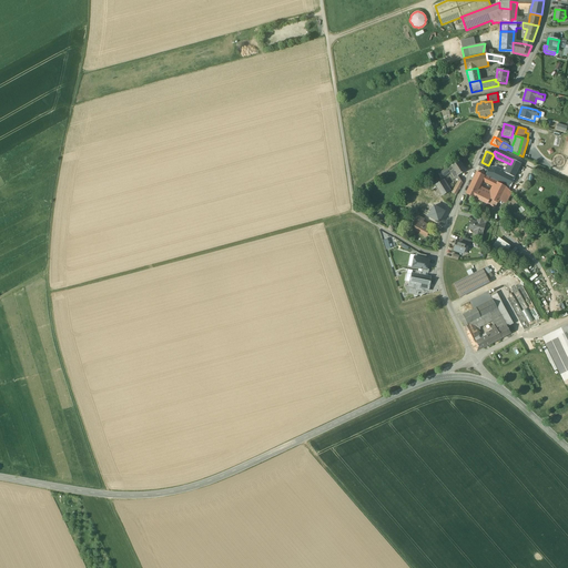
[(506,173),(514,176),(520,163),(513,160),(510,164),(506,173)]
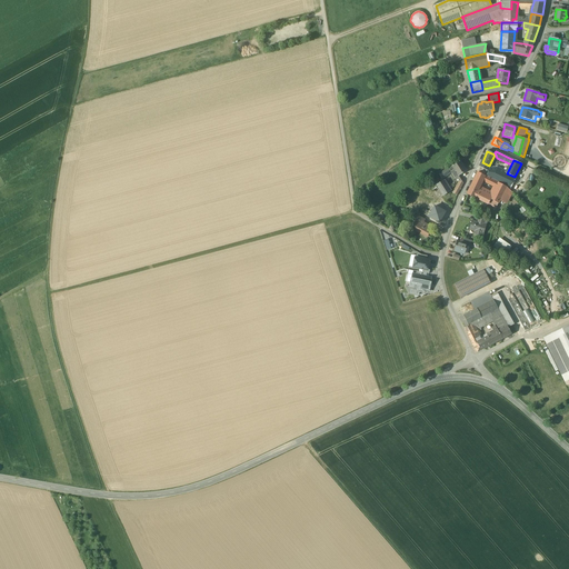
[(466,171),(460,161),(451,167),(458,176),(458,177),(466,171)]
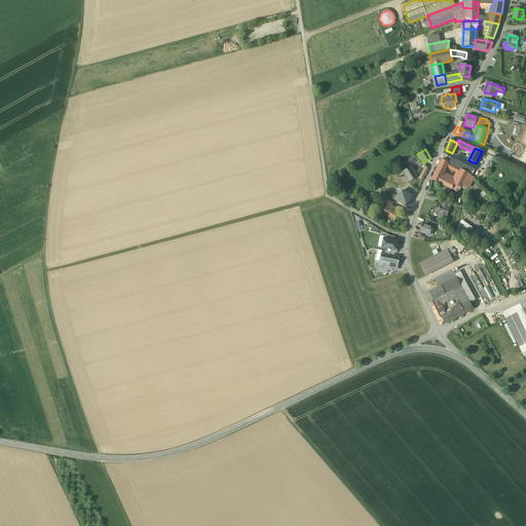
[(417,154),(417,153),(406,161),(408,164),(416,159),(420,165),(423,162),(417,154)]
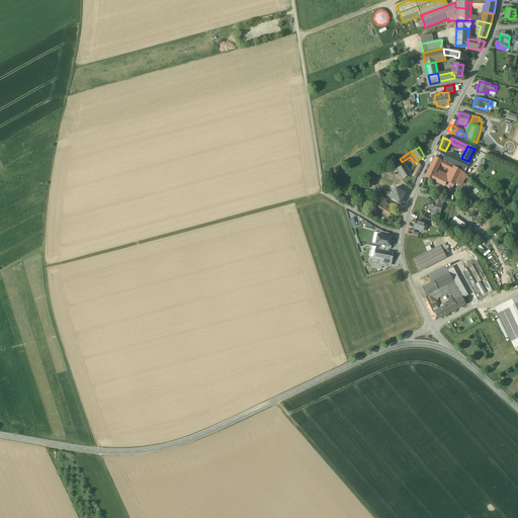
[(454,167),(435,157),(433,160),(439,164),(439,165),(440,164),(452,170),(454,167)]
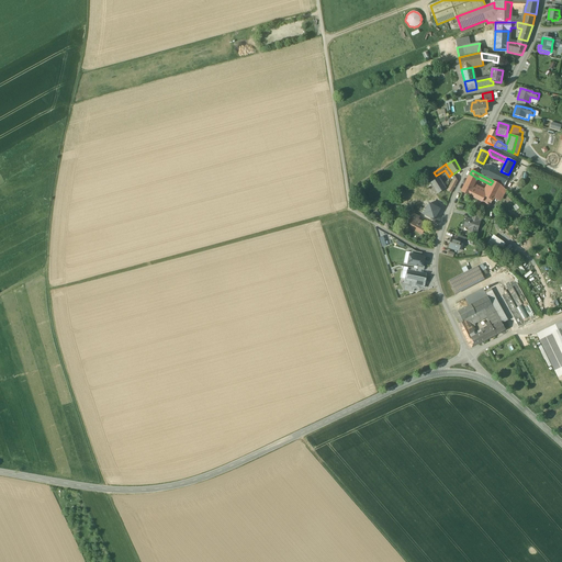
[(445,189),(438,178),(431,182),(438,193),(445,189)]
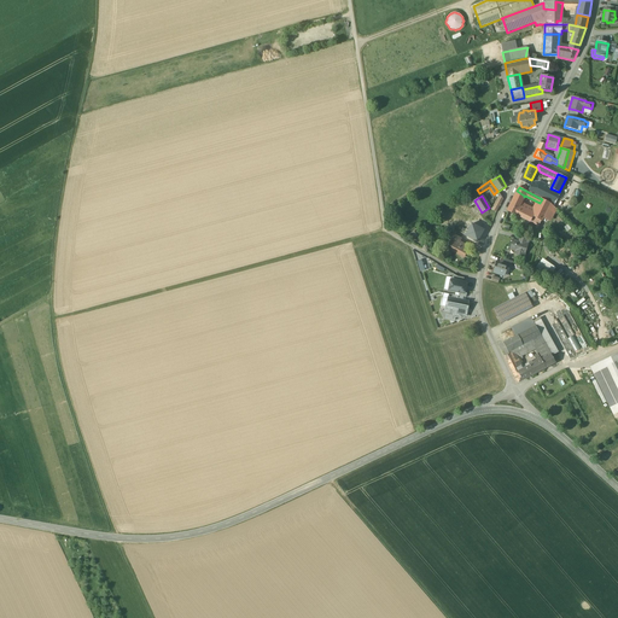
[(500,196),(493,209),(496,211),(497,210),(503,198),(500,196)]
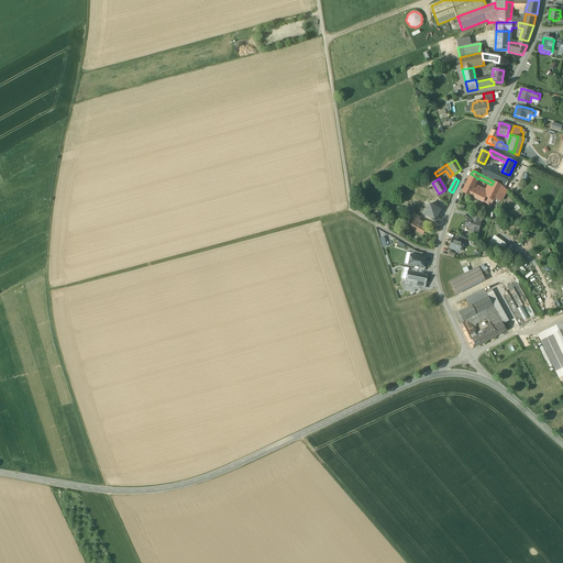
[(476,183),(468,179),(462,191),(470,196),(473,190),(476,183)]
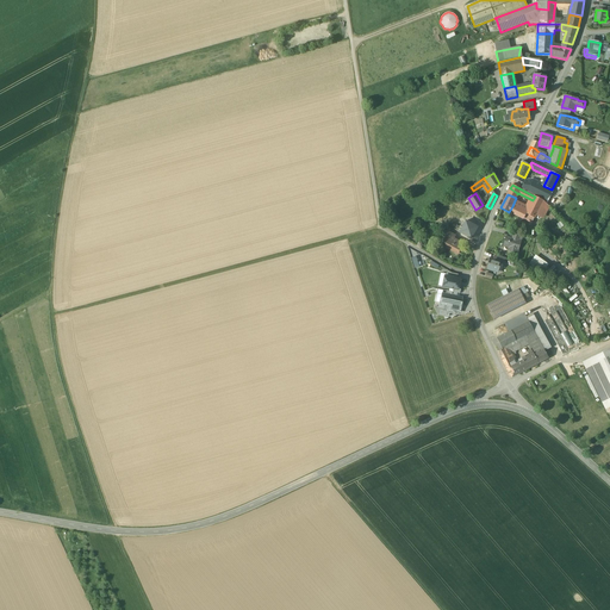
[(533,200),(527,212),(527,213),(534,217),(535,217),(543,200),(537,198),(535,197),(533,200)]
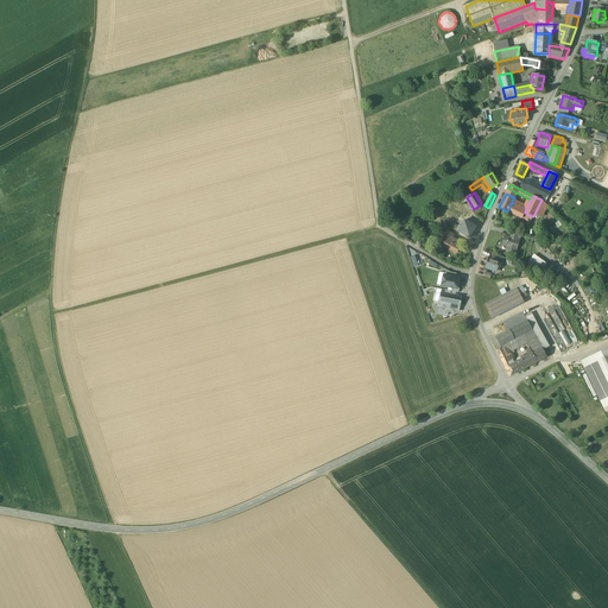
[(525,211),(513,207),(512,208),(511,207),(508,211),(521,217),(530,222),(532,216),(525,213),(525,211)]
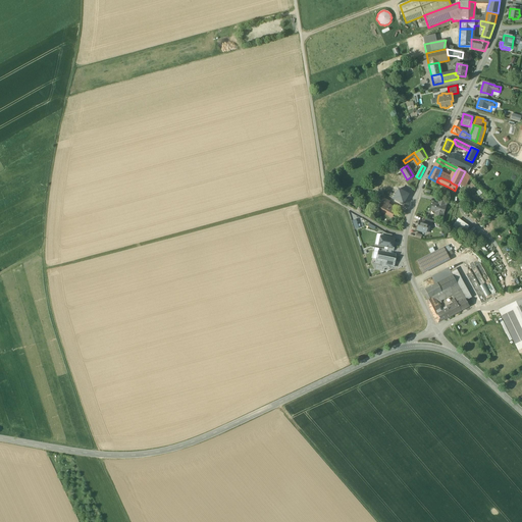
[(408,195),(399,190),(394,199),(404,204),(408,195)]
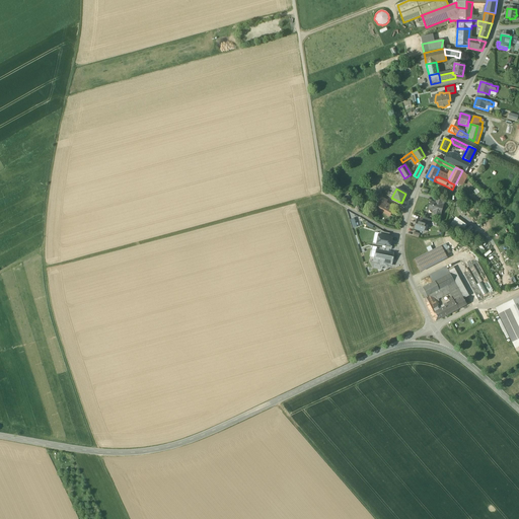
[(443,205),(430,201),(428,209),(434,211),(434,214),(440,216),(443,205)]
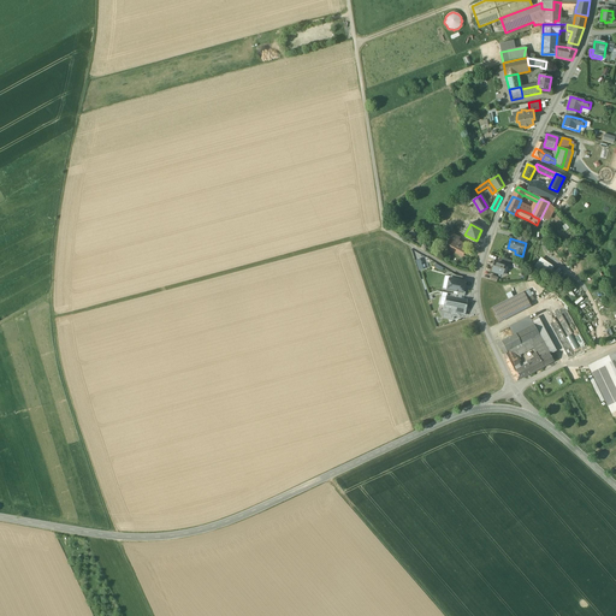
[(457,242),(454,240),(449,249),(460,255),(462,250),(465,252),(467,247),(457,242)]
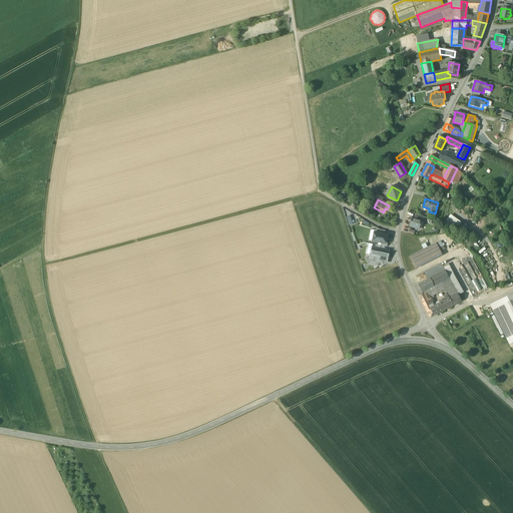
[(448,214),(444,222),(455,229),(460,221),(448,214)]
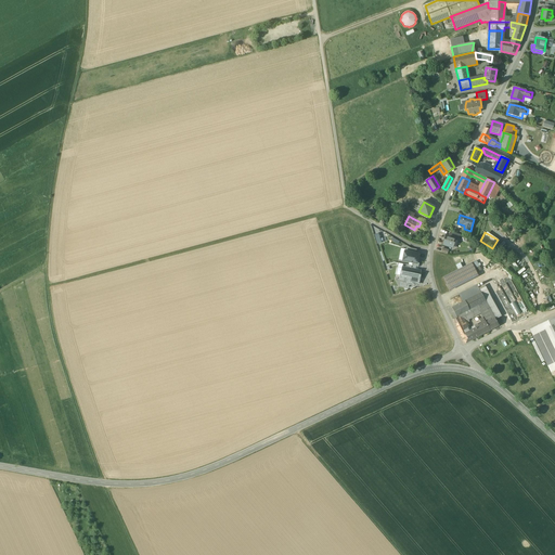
[(456,237),(450,235),(449,236),(447,235),(443,245),(452,247),(455,239),(456,237)]
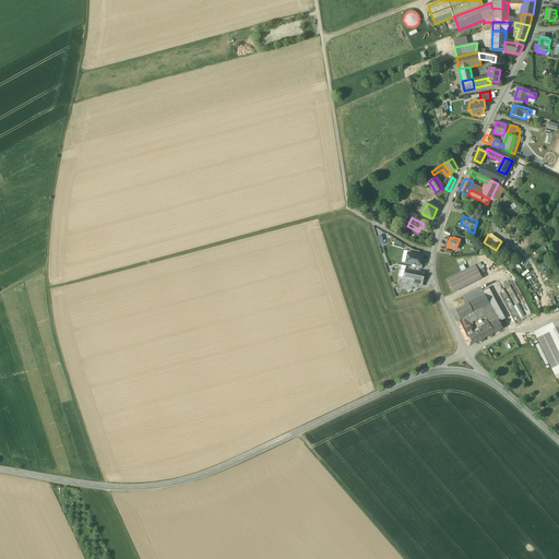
[(420,265),(421,256),(419,256),(407,253),(405,263),(413,264),(420,265)]
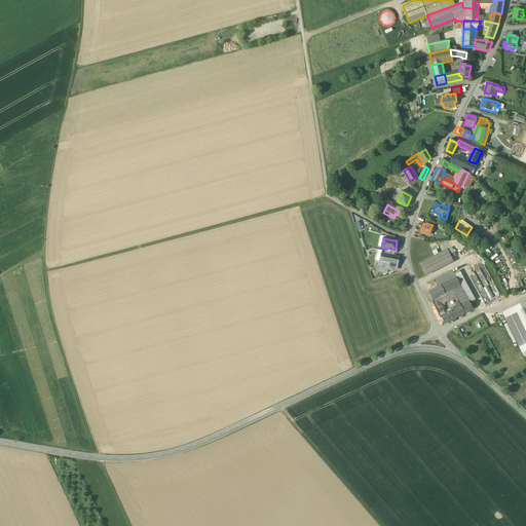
[(447,250),(420,264),(425,274),(453,260),(447,250)]
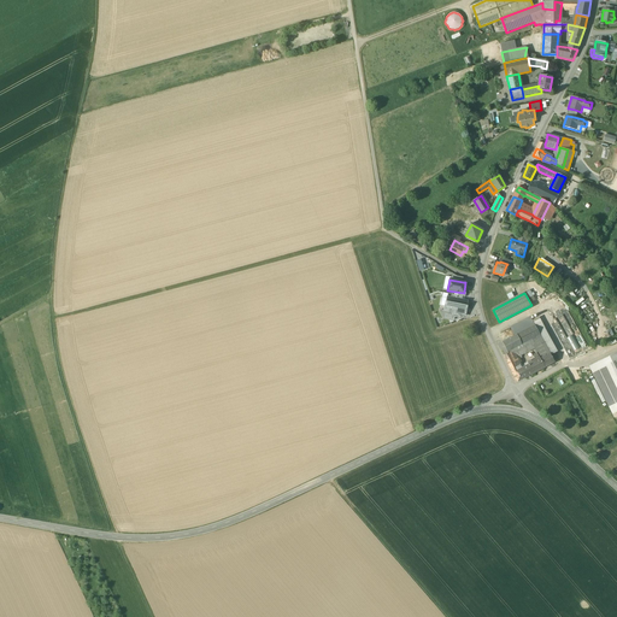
[(459,316),(465,317),(469,300),(462,299),(452,298),(447,297),(444,312),(446,313),(445,318),(454,319),(454,317),(459,318),(459,316)]
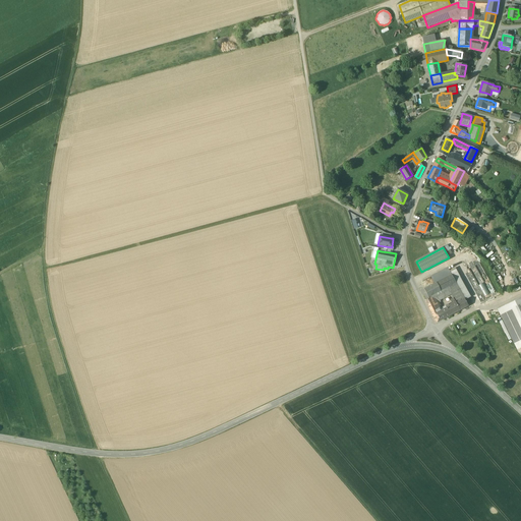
[(450,271),(448,268),(430,277),(435,284),(437,283),(448,277),(452,275),(450,271)]
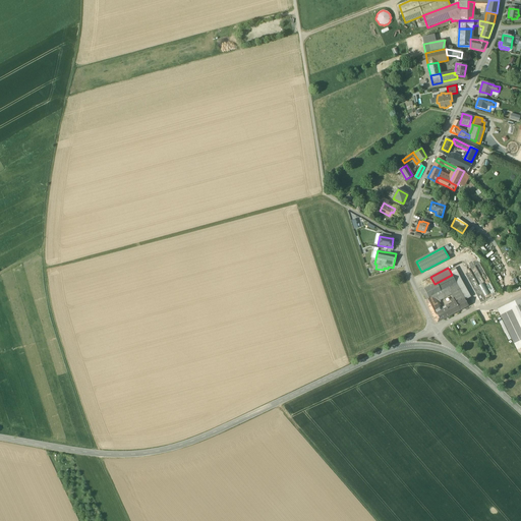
[(471,297),(455,268),(450,271),(452,275),(456,283),(465,298),(465,299),(465,300),(471,297)]
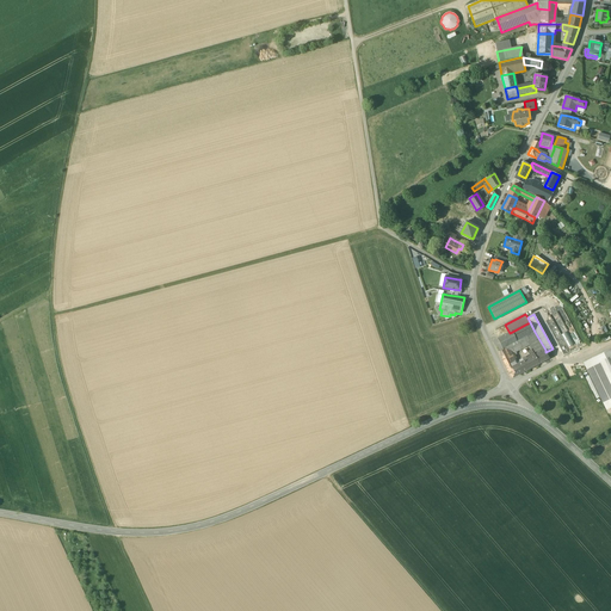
[(535,332),(530,322),(525,325),(530,334),(535,332)]
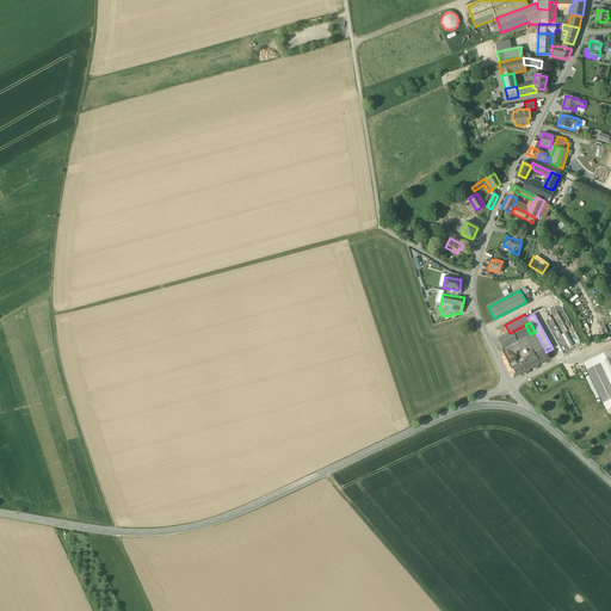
[(549,322),(547,323),(563,356),(569,352),(557,329),(553,332),(551,329),(551,328),(549,322)]
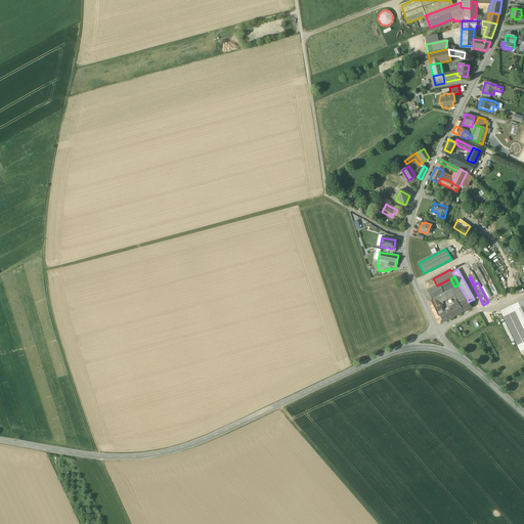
[(450,278),(439,285),(443,293),(444,293),(453,287),(454,287),(450,278)]
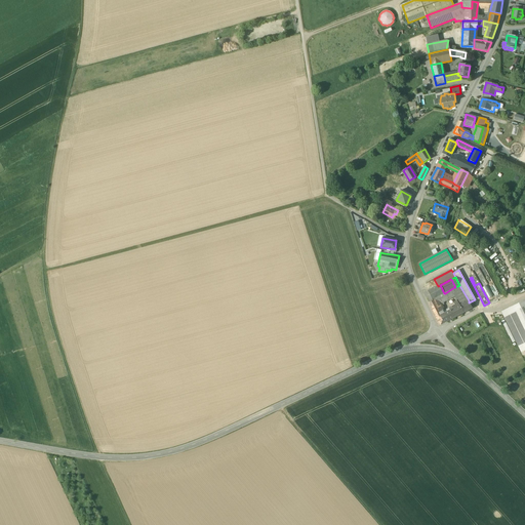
[(438,286),(428,291),(432,299),(442,294),(444,293),(440,285),(438,286)]
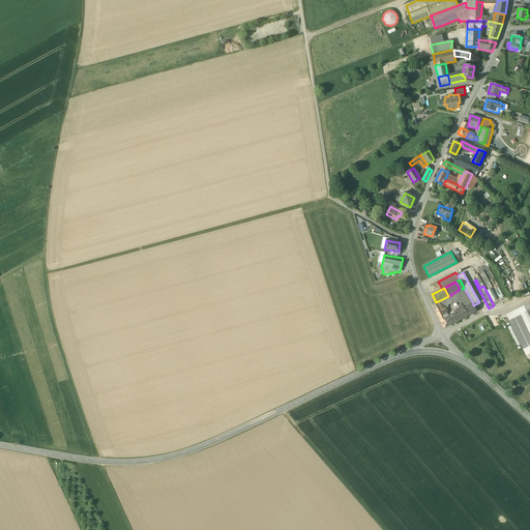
[(473,303),(464,288),(460,290),(459,290),(463,297),(468,305),(468,306),(473,304),(473,303)]
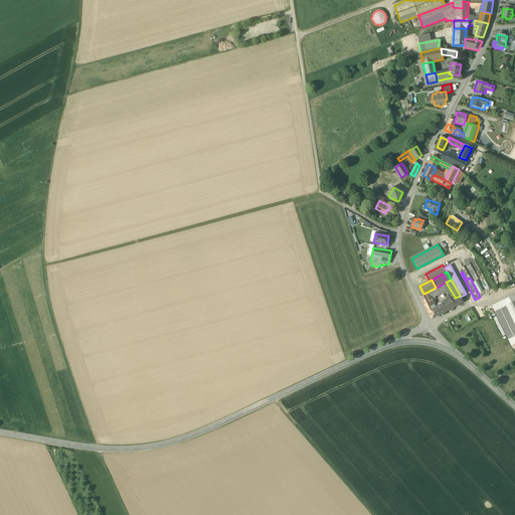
[(446,282),(437,288),(436,288),(434,289),(423,294),(424,295),(425,295),(432,306),(433,310),(436,308),(434,303),(435,302),(433,298),(450,289),(446,282)]
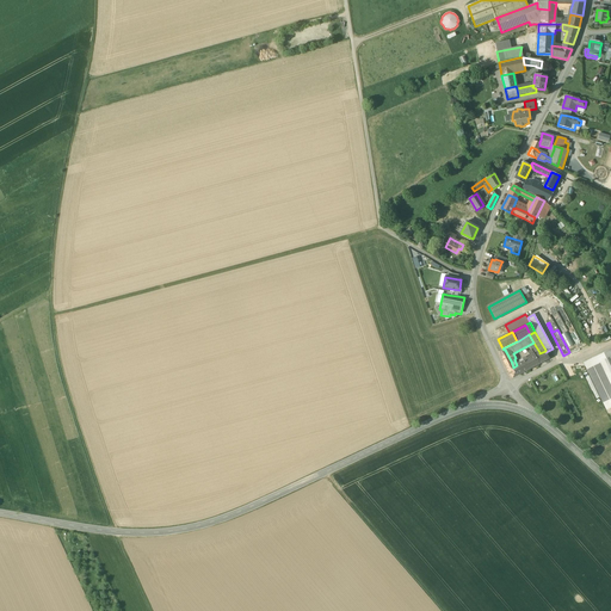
[(498,339),(493,341),(499,352),(504,350),(503,349),(498,339)]
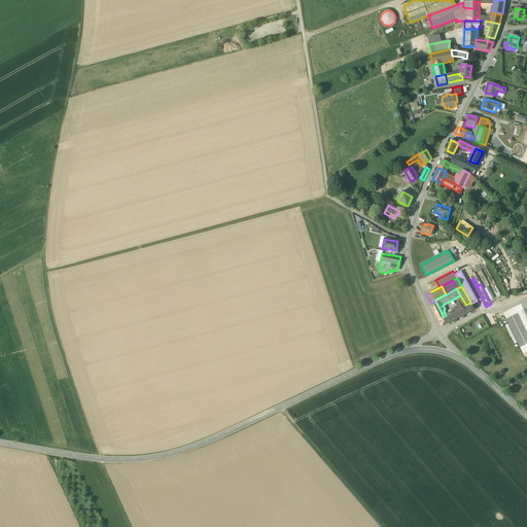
[(442,313),(435,302),(434,302),(430,304),(442,326),(446,324),(443,317),(442,313)]
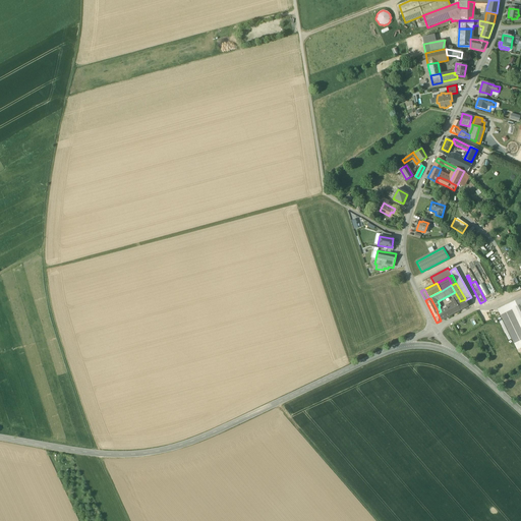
[(520,298),(501,308),(520,348),(520,347),(520,298)]
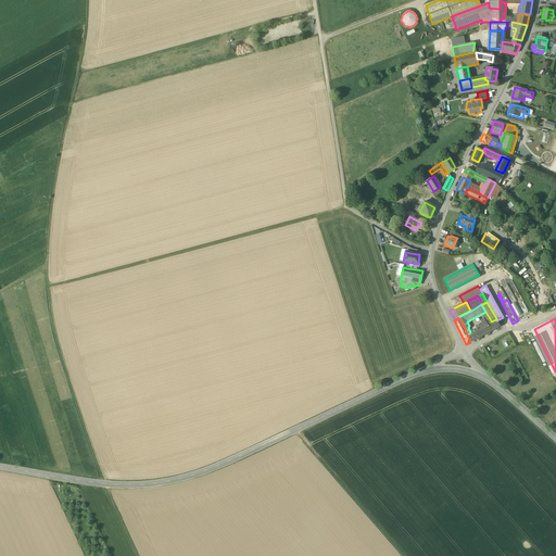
[(496,319),(491,321),(495,328),(500,326),(496,320),(496,319)]
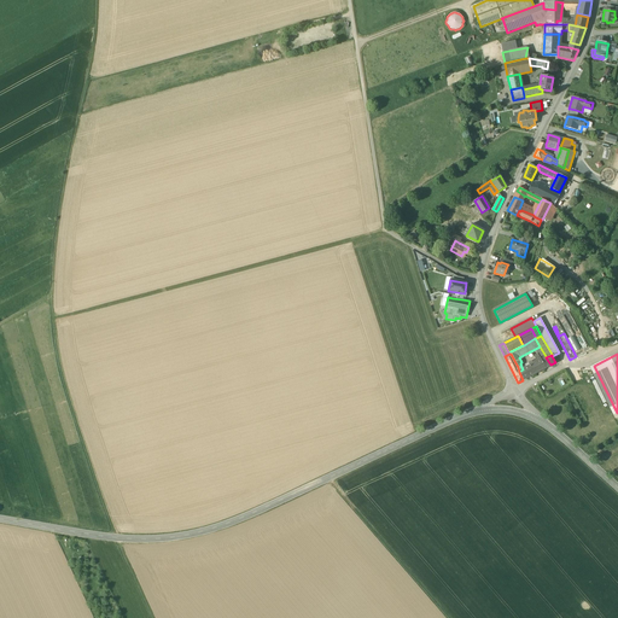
[(523,369),(519,372),(523,380),(546,367),(541,359),(532,362),(532,361),(529,363),(530,366),(523,369)]
